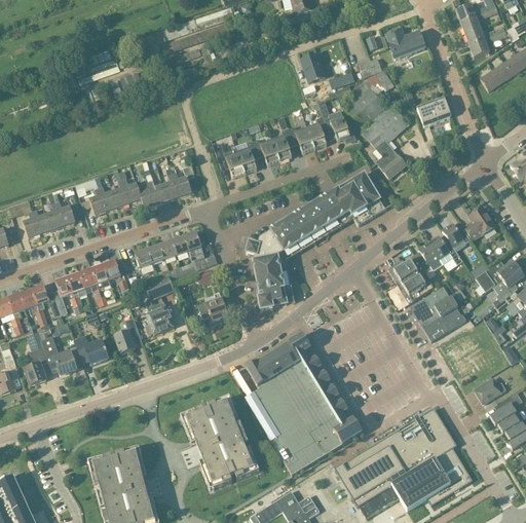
[(285,9),(292,7),(294,14),(314,9),(312,0),(283,0),(285,9)]
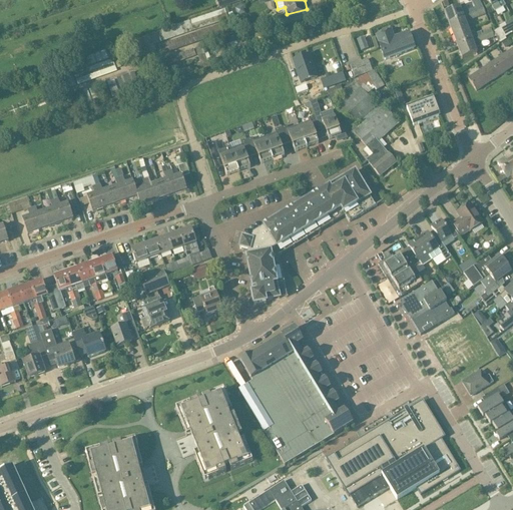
[(465,2),(445,10),(449,22),(469,14),(470,17),(477,15),(476,11),(477,11),(475,8),(483,5),(480,0),(472,0),(475,5),(467,8),(465,2)]
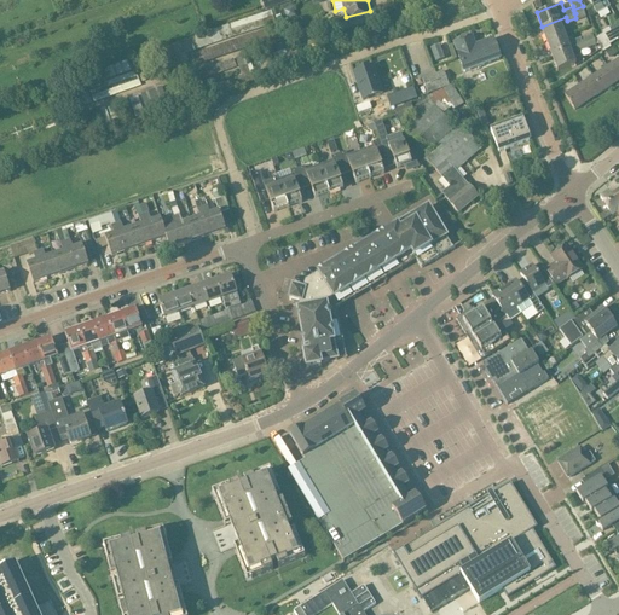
[(609,4),(607,0),(590,0),(597,11),(609,4)]
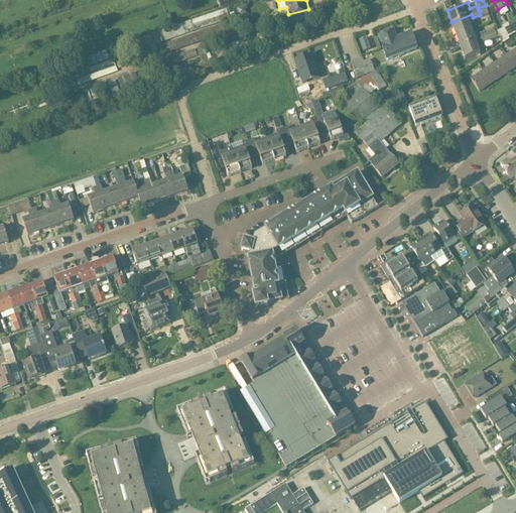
[(486,5),(478,8),(480,11),(479,11),(480,15),(488,12),(486,5)]
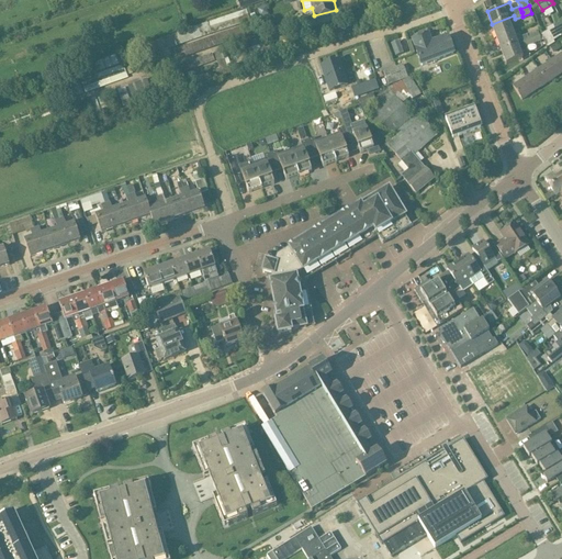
[(492,24),(497,36),(514,31),(508,18),(492,24)]
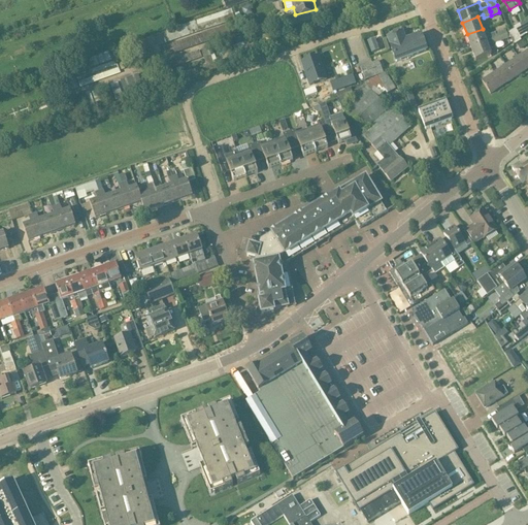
[(176,24),(179,34),(198,29),(195,20),(176,24)]
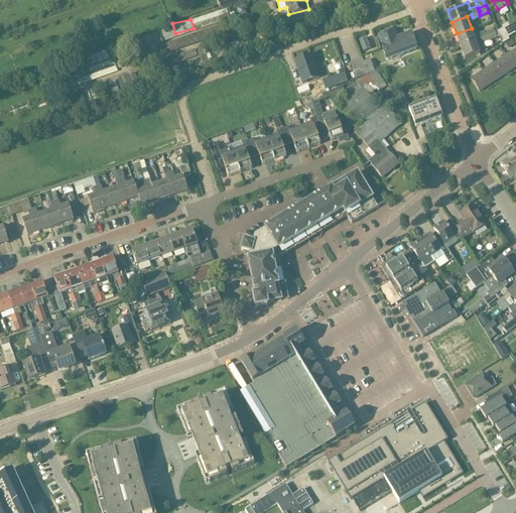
[(497,29),(499,34),(501,39),(502,42),(509,37),(508,35),(514,32),(508,20),(502,24),(503,26),(497,29)]
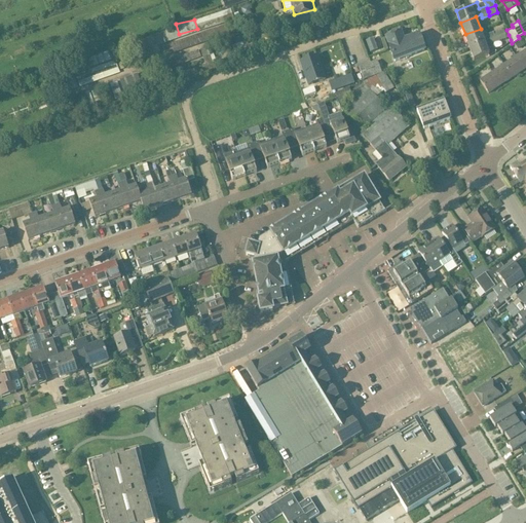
[(386,37),(396,59),(424,47),(421,40),(418,33),(407,37),(405,30),(401,32),(399,27),(390,30),(392,35),(386,37)]
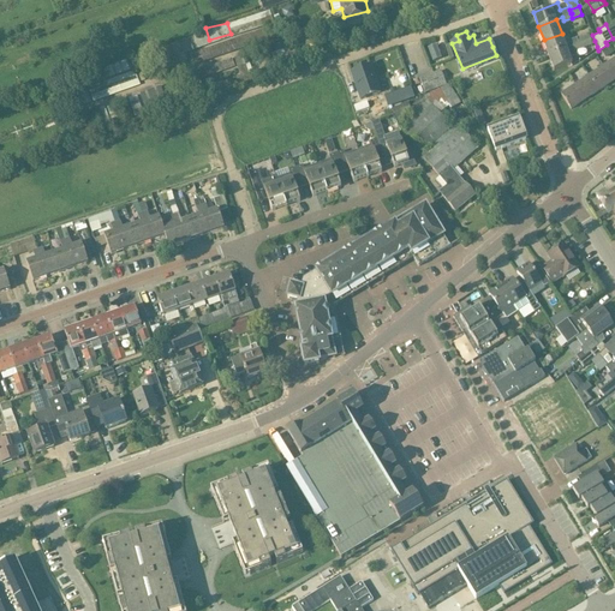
[(590,34),(581,36),(583,41),(581,42),(583,46),(595,41),(592,35),(592,33),(590,34)]
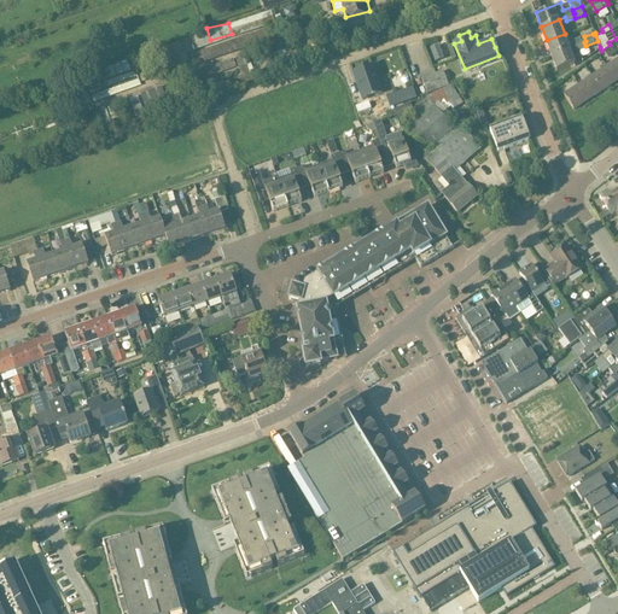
[(547,40),(552,54),(570,47),(565,34),(547,40)]
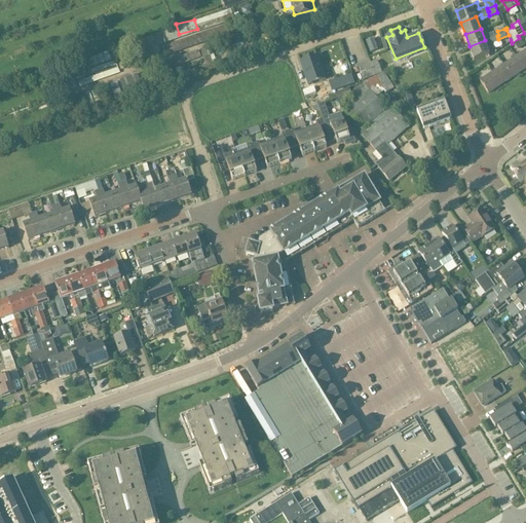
[(490,42),(498,39),(497,36),(498,35),(497,31),(488,35),(490,42)]
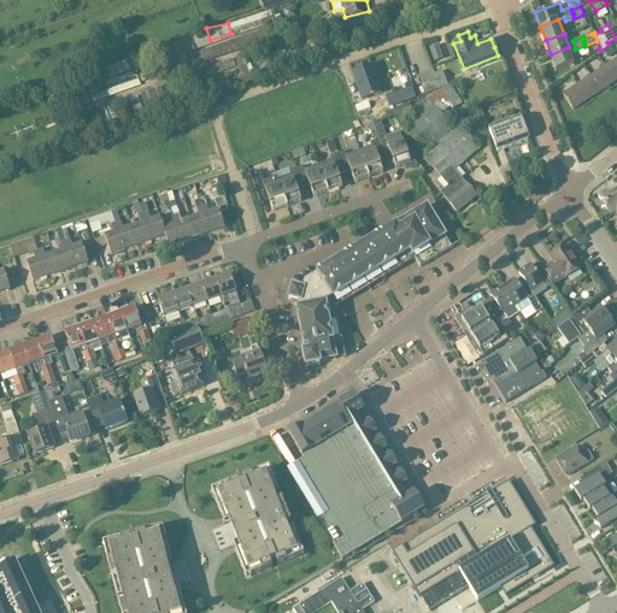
[(429,46),(434,58),(442,56),(438,42),(429,46)]
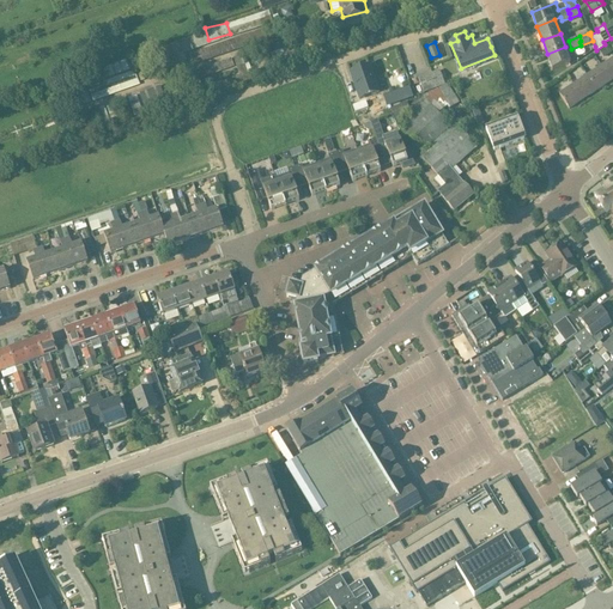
[(570,60),(565,47),(547,54),(552,67),(570,60)]
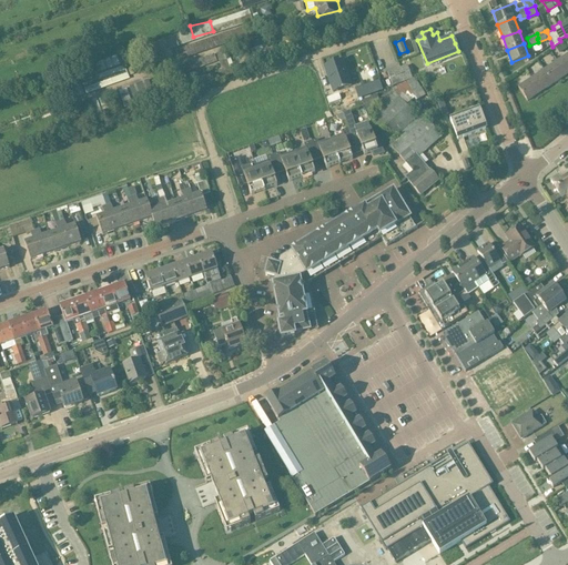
[(85,91),(129,77),(121,51),(89,61),(93,73),(81,77),(85,91)]
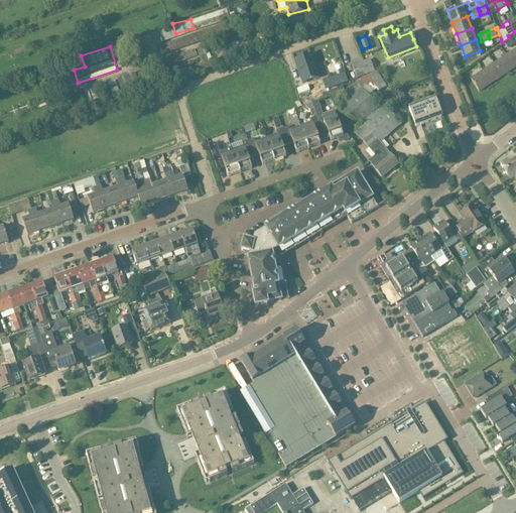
[(515,50),(507,57),(515,71),(515,50)]
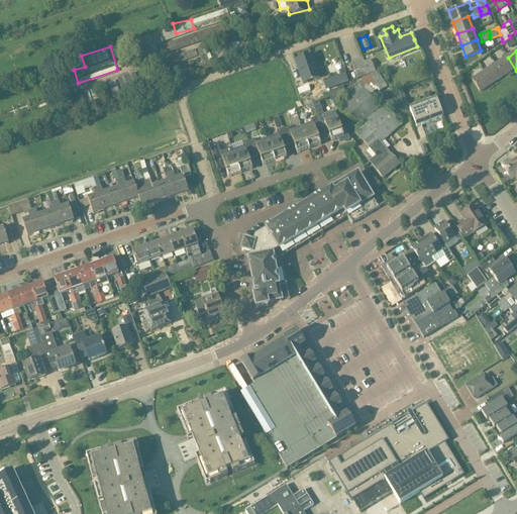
[(303,82),(319,76),(311,54),(295,60),(303,82)]
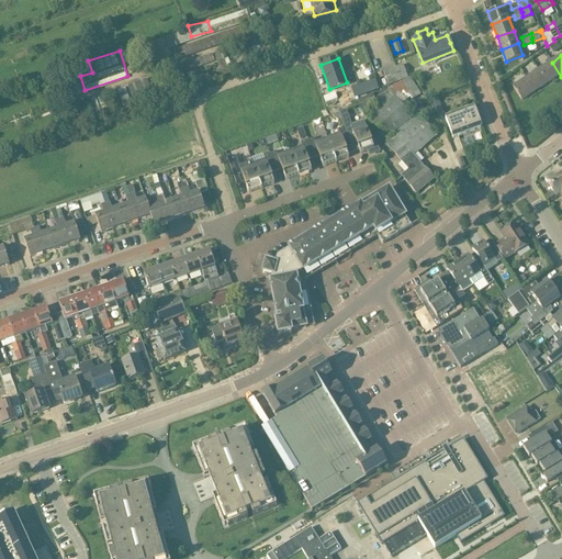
[(408,75),(403,62),(384,68),(389,81),(408,75)]
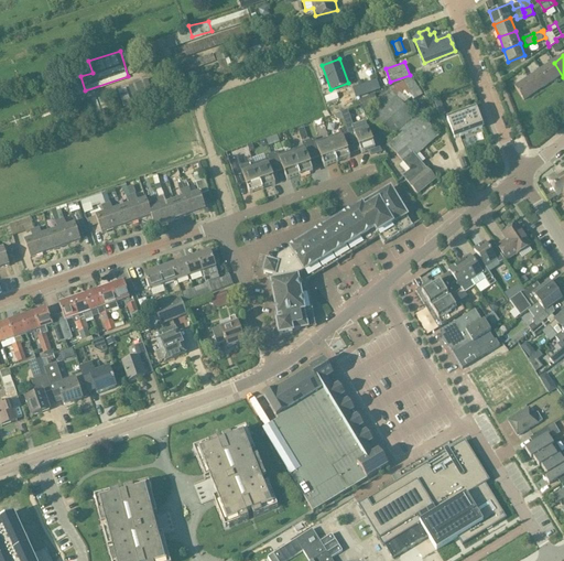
[(563,77),(554,63),(542,71),(554,90),(563,84),(563,77)]
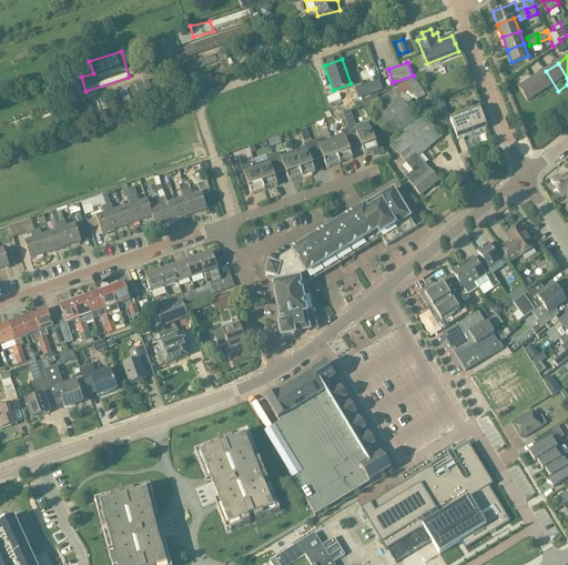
[(546,71),(533,79),(546,99),(558,91),(546,71)]
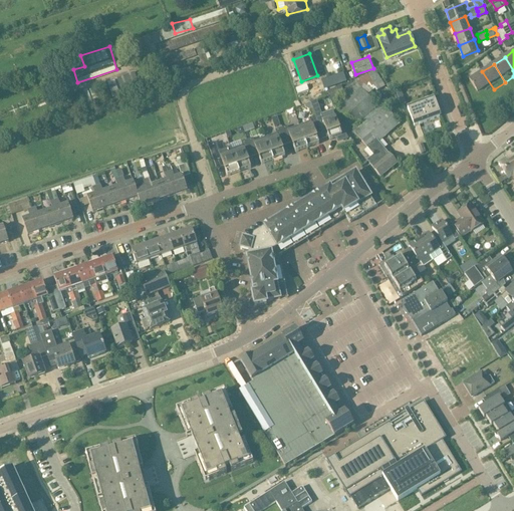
[(355,80),(343,89),(345,91),(335,100),(337,105),(354,123),(351,126),(373,153),(367,158),(370,161),(380,174),(397,161),(378,140),(400,121),(381,101),(378,97),(374,100),(367,93),(375,87),(377,89),(384,84),(375,71),(355,80)]
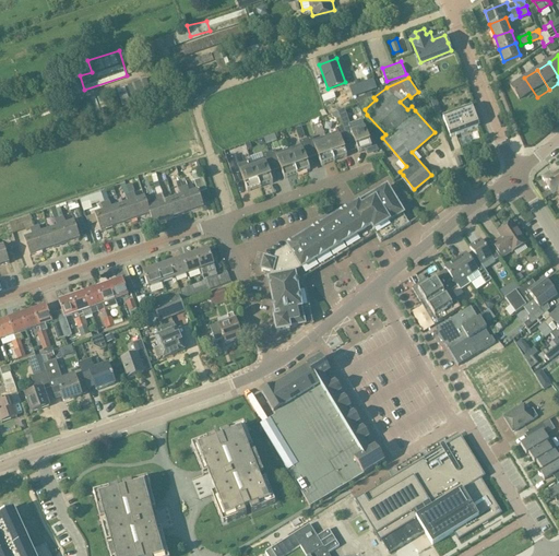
[(524,78),(512,86),(525,106),(537,97),(524,78)]
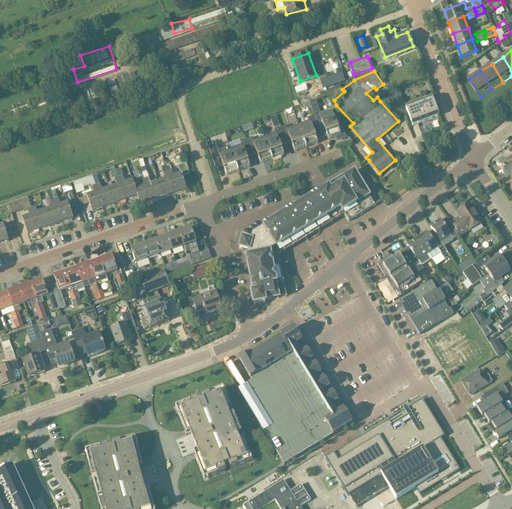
[(305,82),(295,86),(296,91),(307,87),(305,82)]
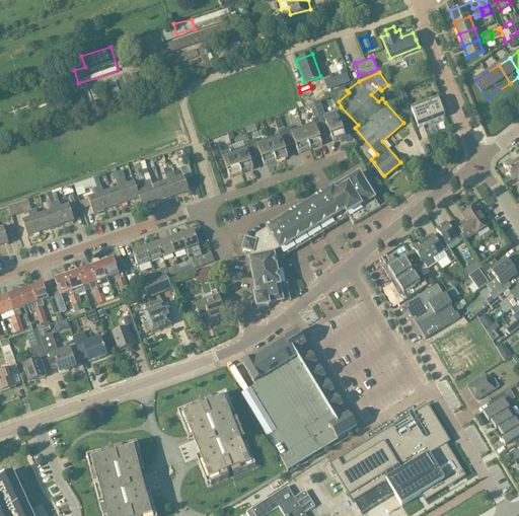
[(335,97),(348,92),(345,84),(329,89),(335,97)]
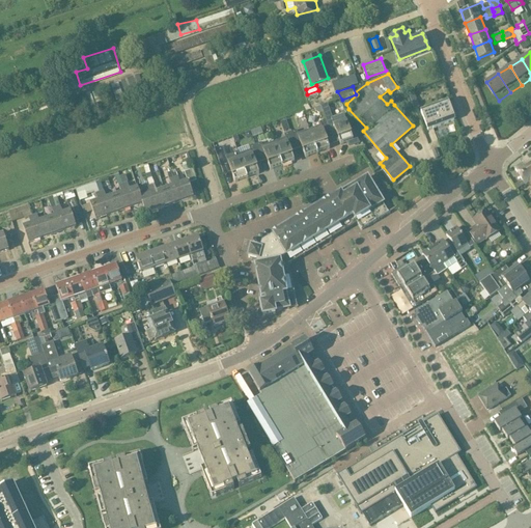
[(454,118),(447,100),(421,109),(428,129),(434,127),(454,118)]
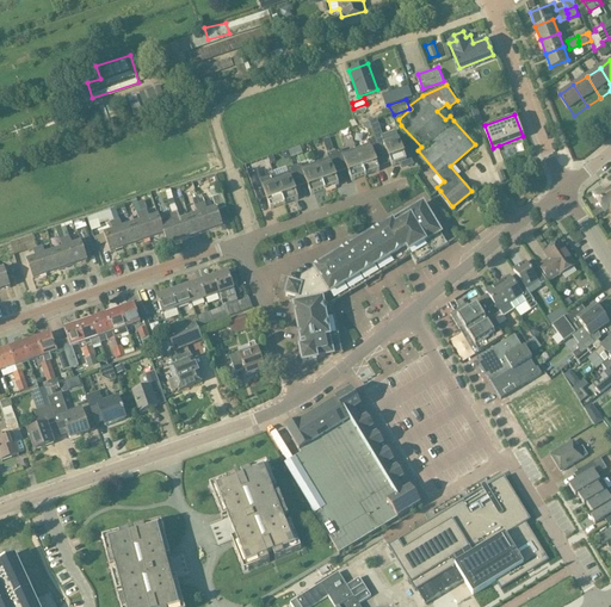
[(375,135),(381,152),(387,149),(392,163),(401,160),(402,165),(412,161),(413,162),(413,161),(405,148),(405,149),(402,149),(394,129),(380,134),(375,135)]
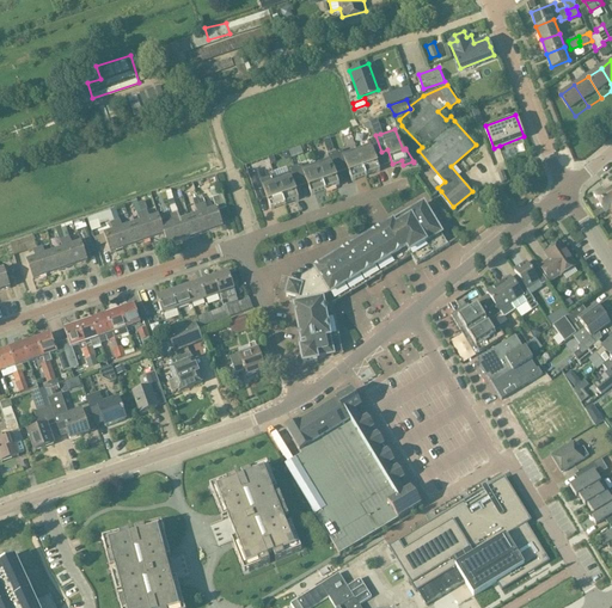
[(369,141),(356,146),(366,173),(380,169),(375,154),(381,152),(375,135),(368,137),(369,141)]
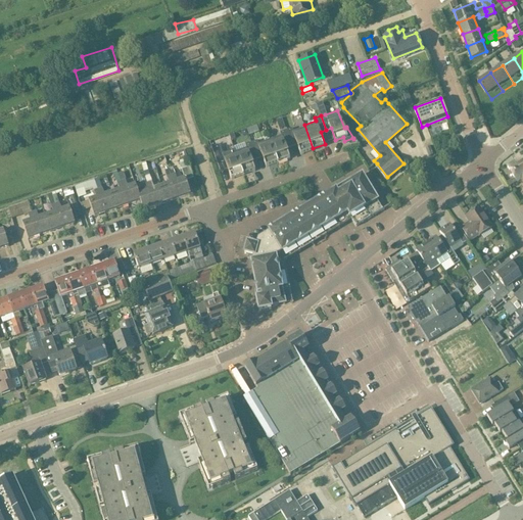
[(292,126),(286,128),(291,142),(296,140),(300,152),(313,148),(304,125),(293,129),(292,126)]
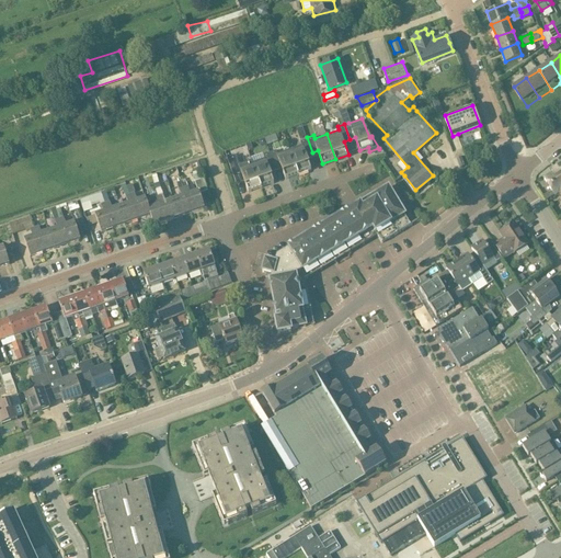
[(301,143),(289,147),(298,172),(311,168),(307,155),(312,152),(307,137),(300,139),(301,143)]
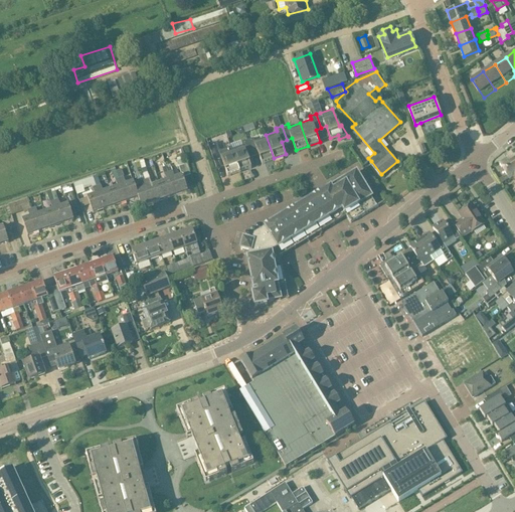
[(253,136),(247,138),(252,152),(258,150),(263,162),(274,158),(266,135),(254,139),(253,136)]
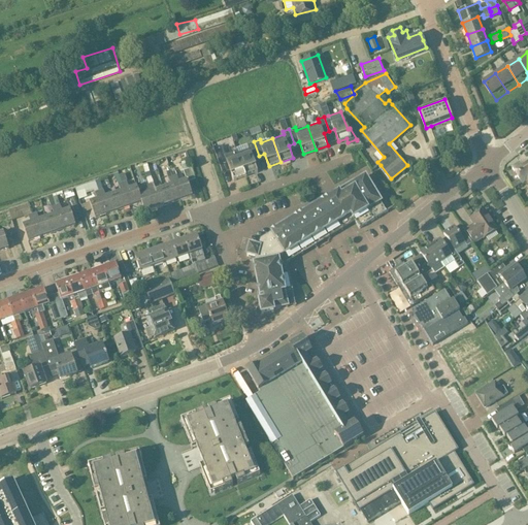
[(237,149),(236,149),(245,174),(258,170),(254,157),(259,156),(254,141),(248,143),(249,146),(238,151),(237,149)]
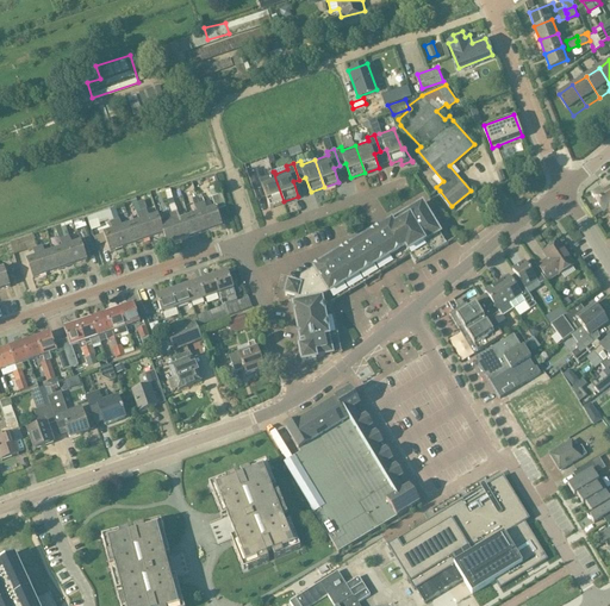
[(271,206),(284,201),(273,172),(261,176),(257,166),(248,169),(256,194),(265,192),(271,206)]
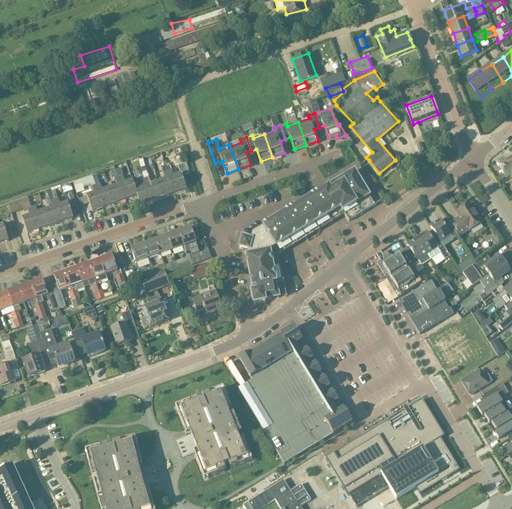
[(286,140),(281,143),(285,150),(291,147),(286,140)]
